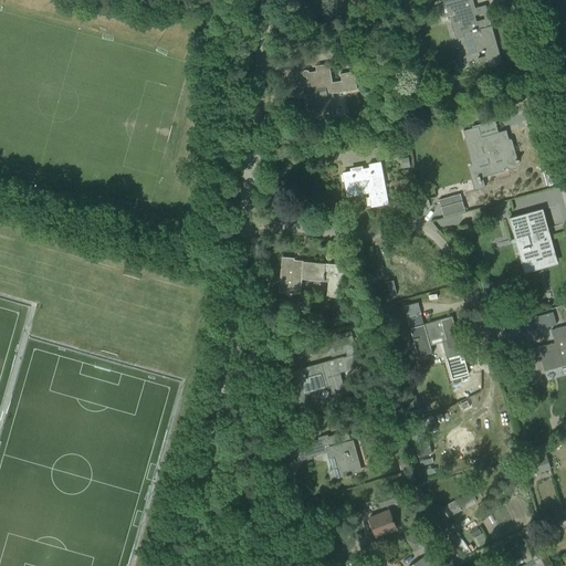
[(500,56),(489,18),(477,21),(473,9),(474,9),(472,0),(460,0),(438,7),(441,18),(449,16),(454,37),(470,32),(475,53),(483,51),(486,61),(489,60),(493,59),(495,66),(502,64),(500,56)]
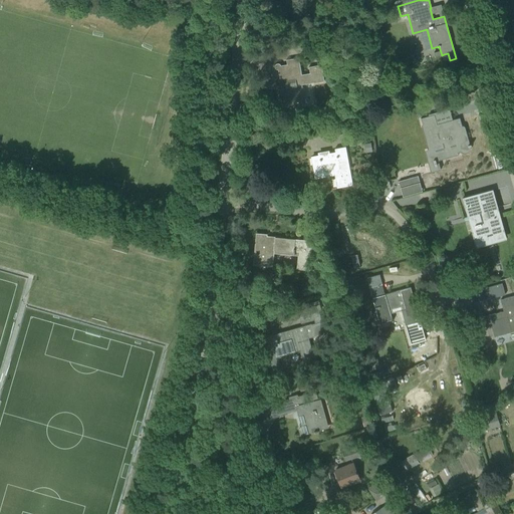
[(286,60),(287,64),(281,65),(280,65),(280,64),(279,64),(279,63),(278,63),(277,63),(276,64),(275,64),(275,65),(274,65),(274,66),(274,67),(274,68),(275,68),(275,69),(276,69),(277,70),(278,70),(279,79),(284,79),(286,88),(279,89),(281,100),(283,99),(285,109),(296,107),(294,100),(305,98),(303,87),(302,87),(302,85),(313,83),(324,81),(321,65),(308,67),(310,73),(301,74),(298,57),(286,60)]
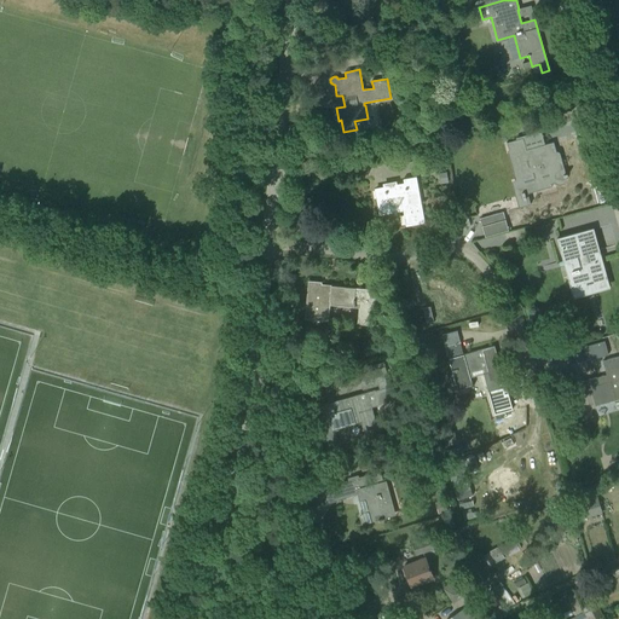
[(527,137),(524,125),(512,128),(515,139),(527,137)]
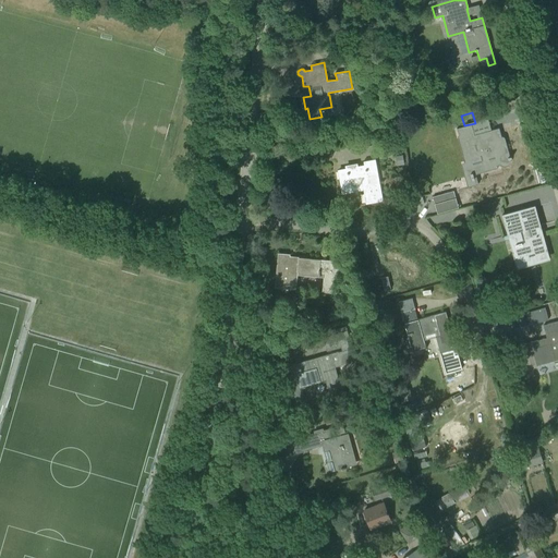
[(471,124),(457,129),(458,135),(460,135),(468,164),(465,165),(469,177),(471,176),(472,180),(473,180),(474,180),(474,179),(473,176),(481,173),(497,168),(497,166),(500,166),(501,166),(501,167),(502,167),(504,167),(505,167),(506,167),(507,167),(507,166),(508,166),(509,166),(509,165),(509,164),(510,164),(510,162),(510,161),(510,160),(510,159),(511,159),(511,158),(511,157),(510,157),(508,150),(508,149),(507,149),(507,148),(506,148),(506,147),(505,147),(504,147),(502,146),(501,142),(502,142),(502,141),(499,128),(474,135),(471,124)]
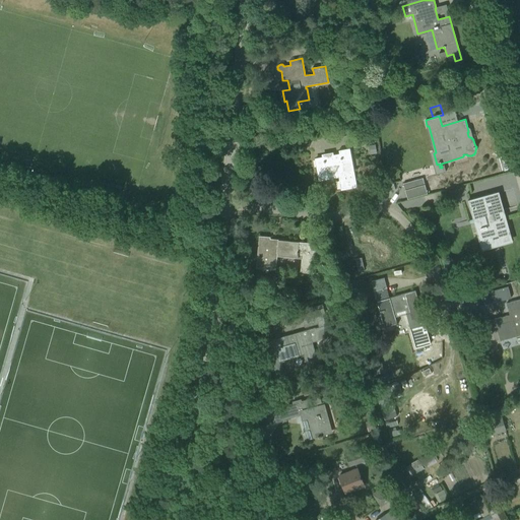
[(349,132),(352,146),(368,143),(365,129),(349,132)]
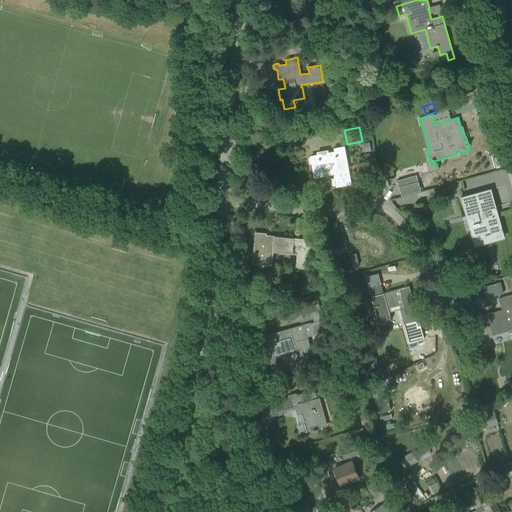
[(498,142),(478,146),(484,171),(504,167),(498,142)]
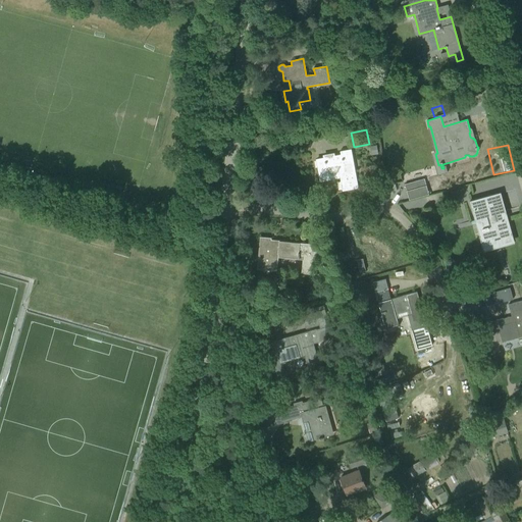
[(358,187),(351,149),(340,151),(341,155),(323,158),(327,177),(341,175),(344,190),(356,187),(358,187)]
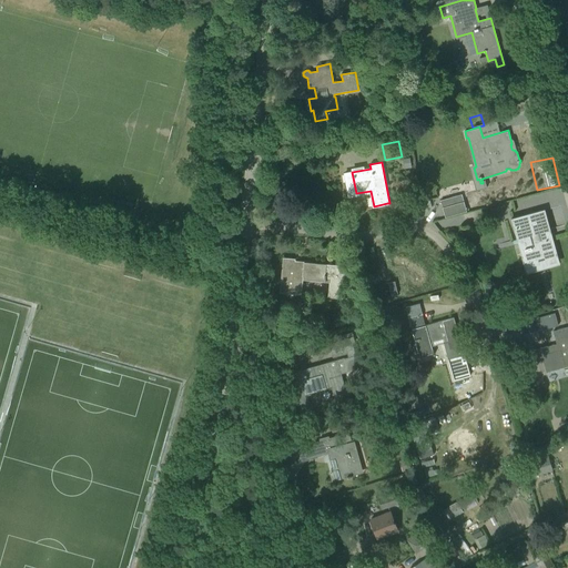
[(462,194),(440,201),(443,210),(464,203),(462,194)]
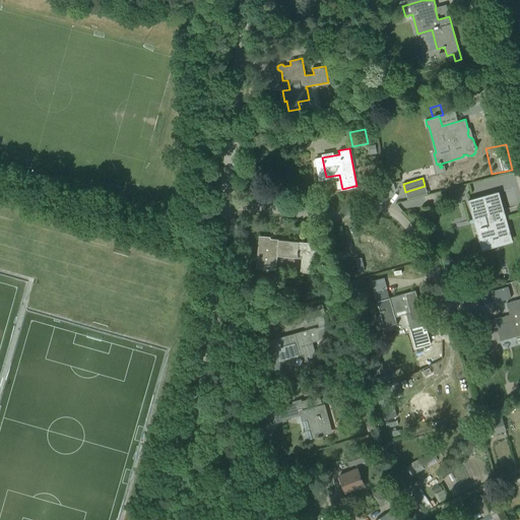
[(450,190),(452,196),(460,194),(459,188),(450,190)]
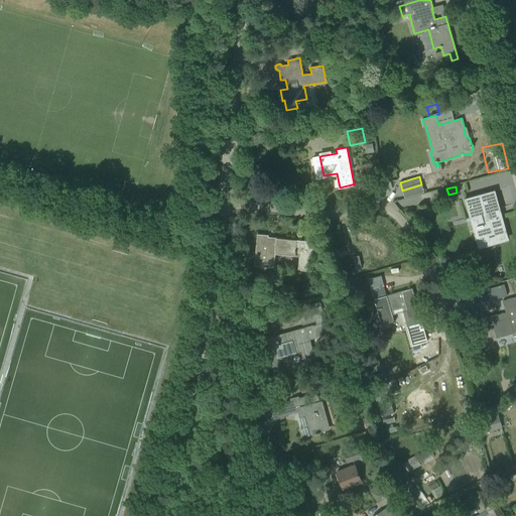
[(496,209),(491,192),(494,192),(494,190),(465,199),(478,248),(507,240),(499,208),(496,209)]
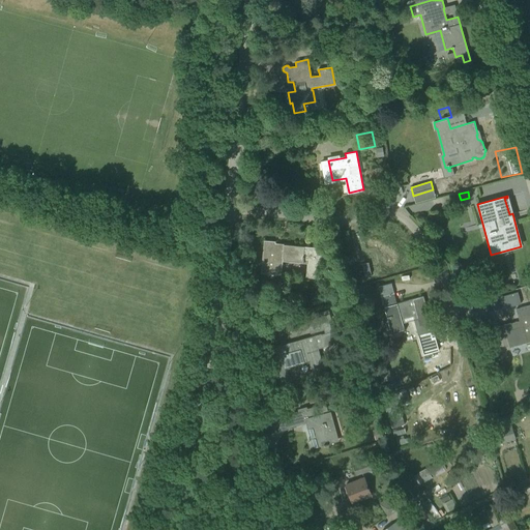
[(264,240),(261,273),(271,274),(281,275),(283,262),(306,265),(305,278),(316,280),(319,280),(320,278),(321,261),(307,260),(303,260),(304,246),(284,244),(283,246),(275,245),(275,241),(264,240)]
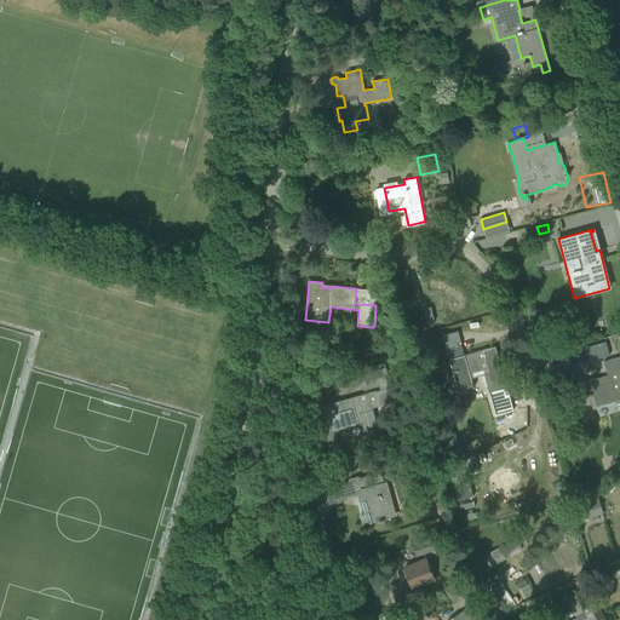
[(474,386),(471,379),(483,375),(495,415),(512,411),(495,346),(463,356),(460,351),(463,350),(458,332),(442,336),(458,390),(474,386)]
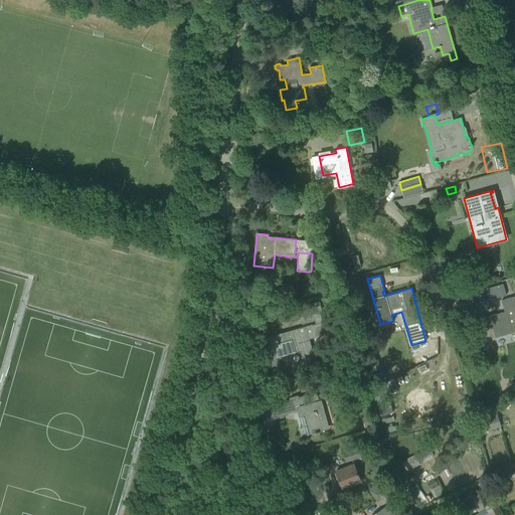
[(514,296),(501,301),(504,312),(489,316),(484,318),(486,323),(487,329),(492,327),(495,338),(514,332),(514,296)]
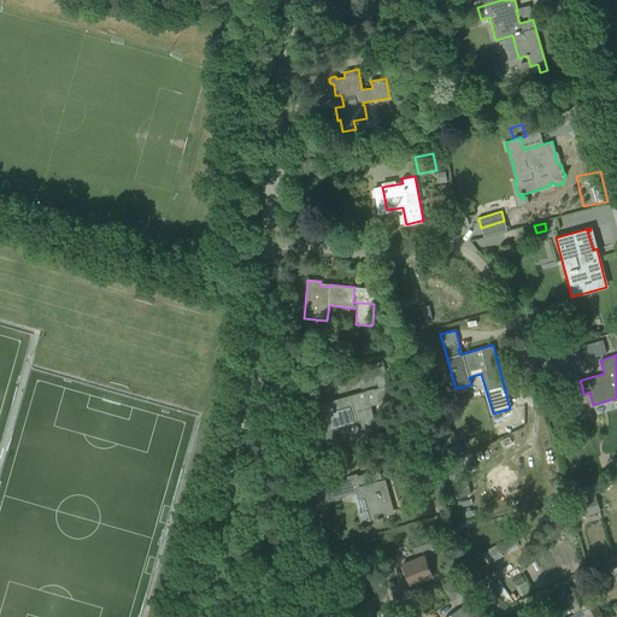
[(374,418),(370,406),(392,400),(388,386),(387,386),(383,374),(359,381),(362,389),(377,385),(377,388),(366,392),(365,391),(328,401),(316,405),(323,430),(325,440),(335,436),(333,428),(335,427),(359,421),(364,434),(381,429),(377,417),(374,418)]
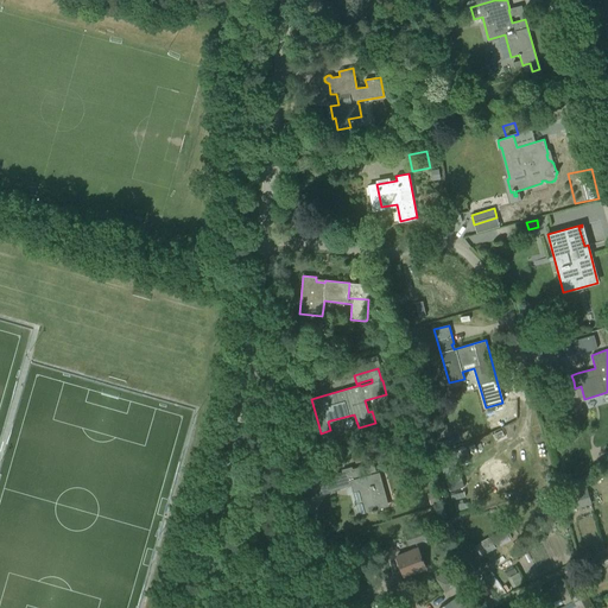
[(403,390),(392,392),(394,401),(405,398),(403,390)]
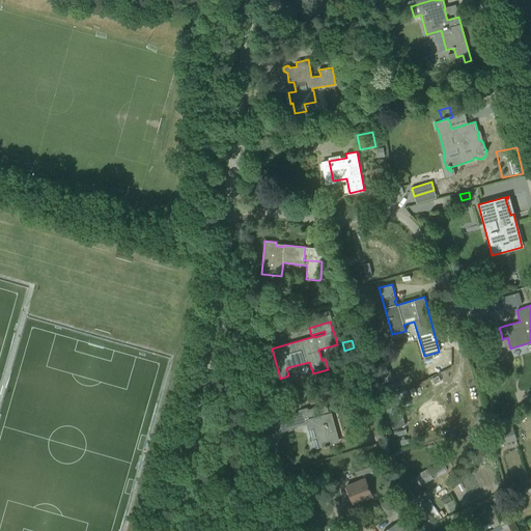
[(384,397),(387,410),(410,402),(407,391),(384,397)]
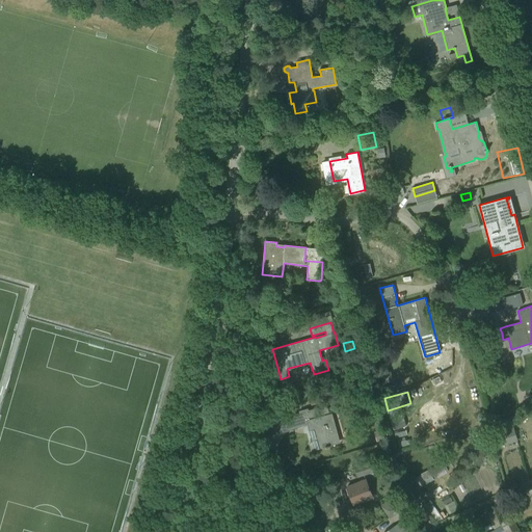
[(278,404),(269,407),(271,415),(281,411),(278,404)]
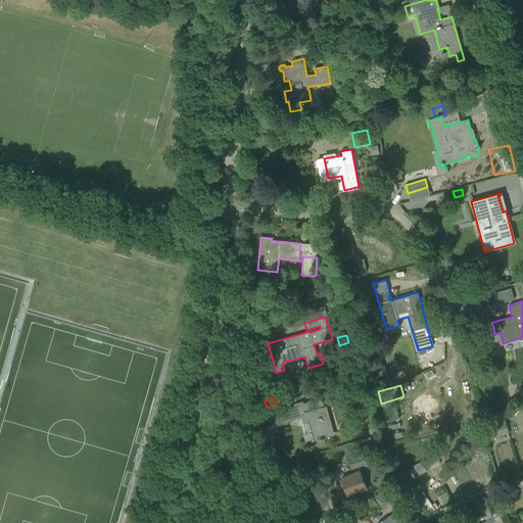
[(288,408),(278,411),(282,423),(301,418),(301,417),(307,416),(314,440),(319,439),(332,436),(330,429),(332,429),(328,415),(326,406),(324,407),(321,398),(303,403),(302,401),(297,402),(298,405),(288,408)]
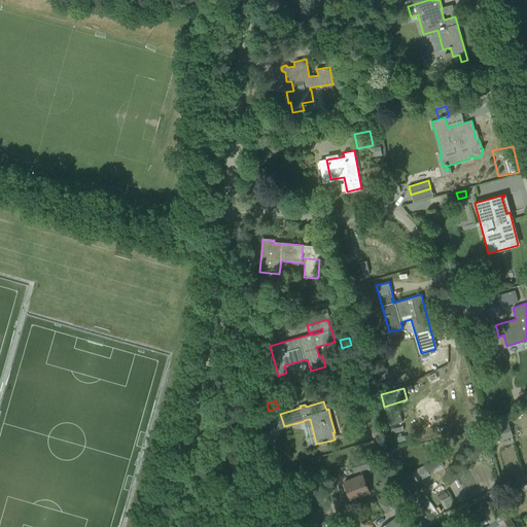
[(386,414),(390,425),(402,422),(398,411),(386,414)]
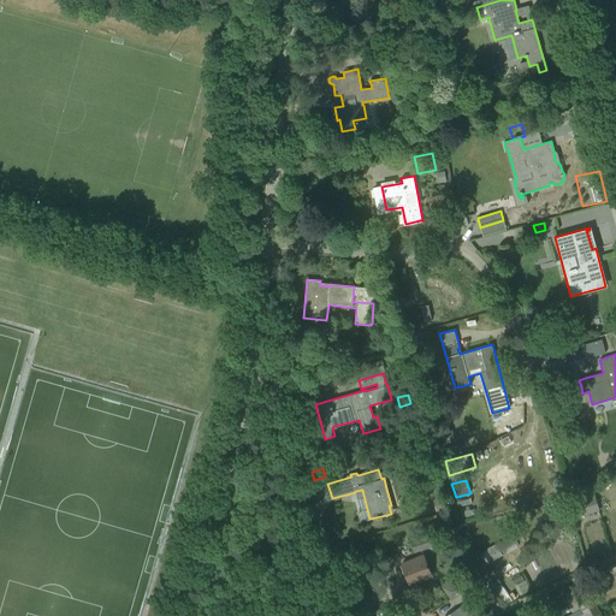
[(578,514),(573,498),(592,492),(588,485),(563,493),(572,516),(578,514)]
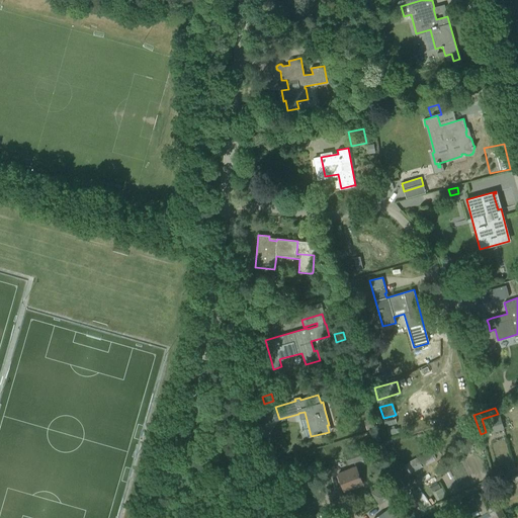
[(484,421),(487,432),(503,428),(499,416),(484,421)]
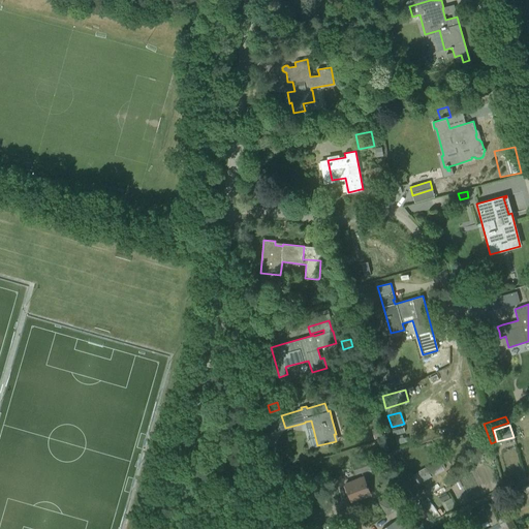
[(384,438),(376,440),(379,452),(387,449),(384,438)]
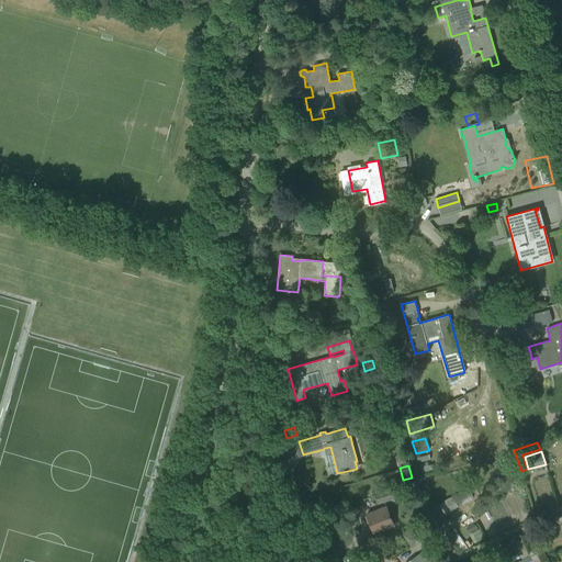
[(416,482),(408,484),(414,496),(422,493),(416,482)]
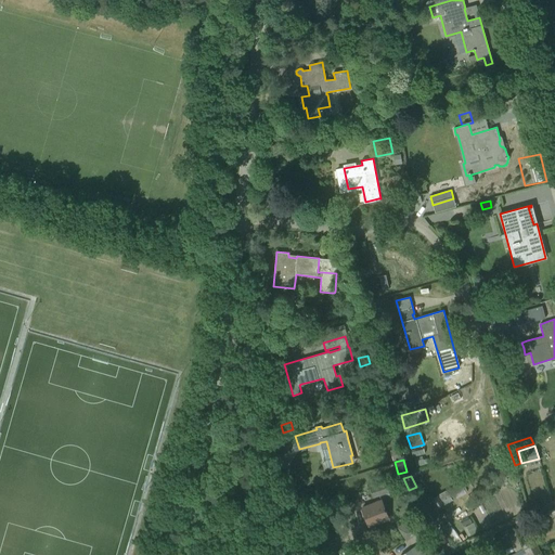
[(464,489),(461,482),(446,490),(451,501),(456,498),(454,494),(464,489)]
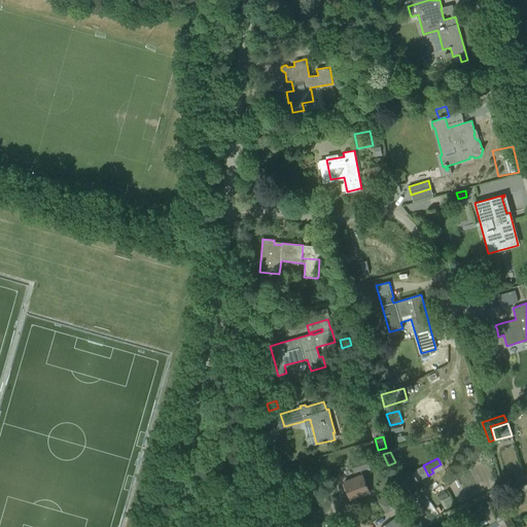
[(421,478),(415,469),(409,473),(414,482),(420,478),(421,478)]
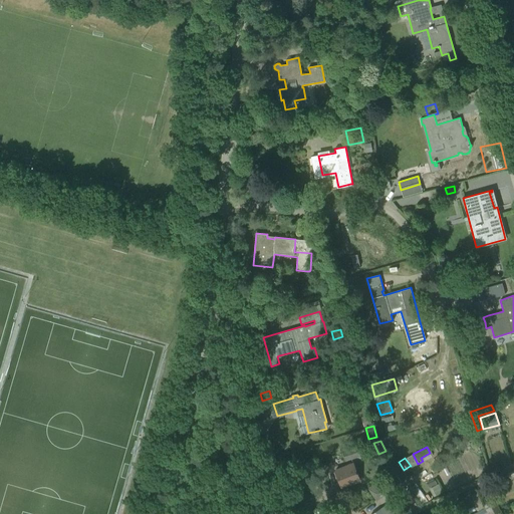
[(353,464),(335,471),(341,487),(359,480),(353,464)]
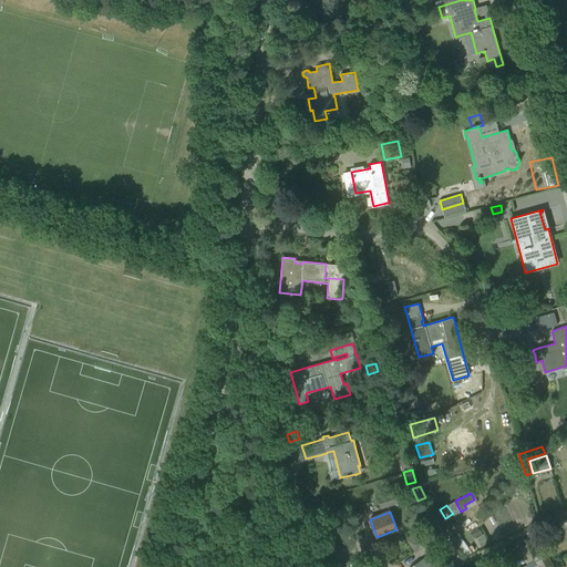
[(404,537),(414,553),(445,533),(435,517),(404,537)]
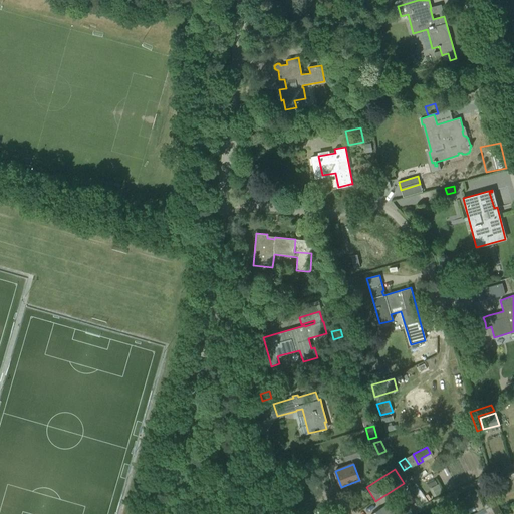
[(507,483),(506,481),(513,476),(513,473),(512,470),(490,481),(494,489),(507,483)]
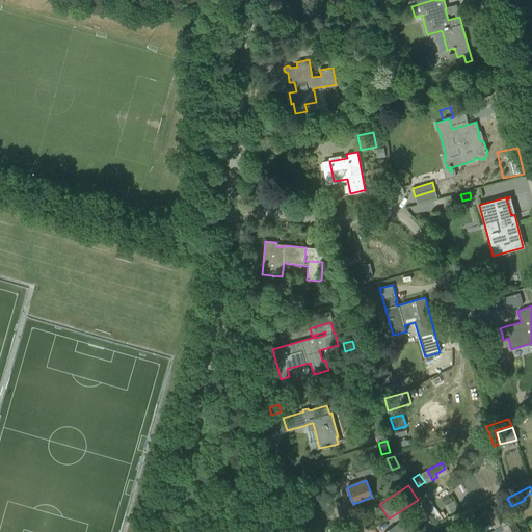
[(444,505),(448,513),(458,509),(453,500),(444,505)]
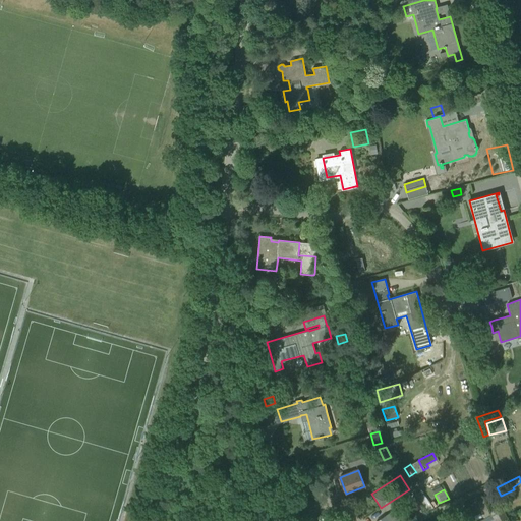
[(490,512),(495,520),(508,520),(509,520),(502,507),(490,512)]
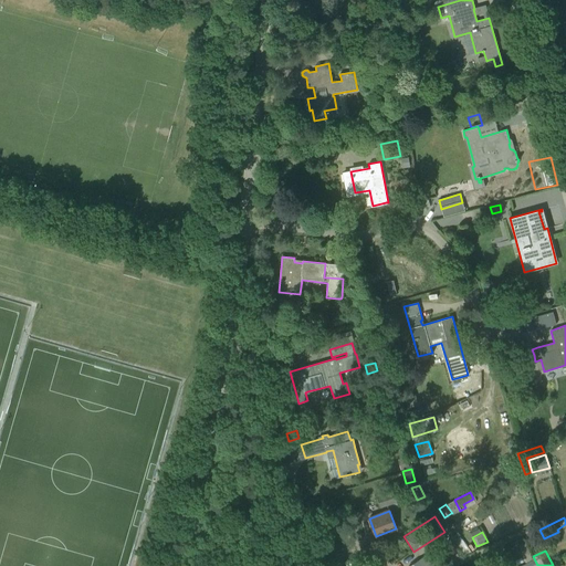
[(409,565),(433,565),(427,555),(409,565)]
